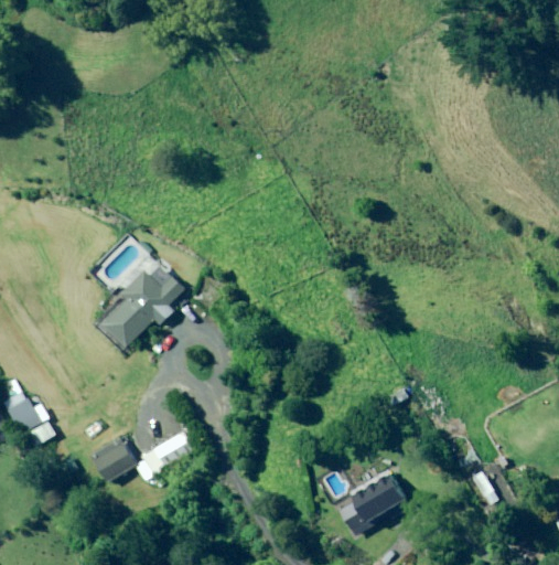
[(185,287),(173,275),(162,285),(146,268),(122,291),(129,298),(104,322),(127,345),(141,331),(147,326),(154,318),(159,323),(174,309),(171,306),(169,304),(185,287)]
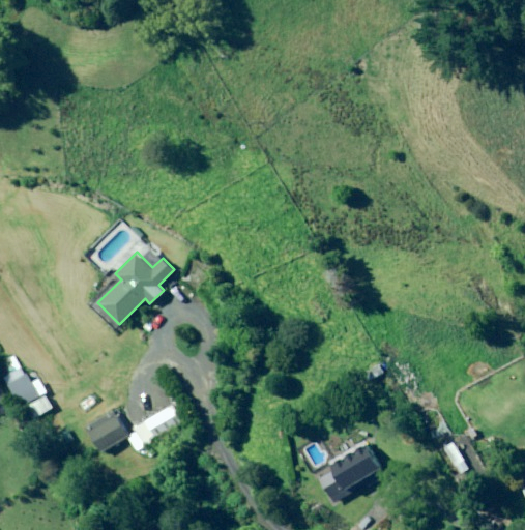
[(363,372),(368,380),(379,375),(374,366),(363,372)]
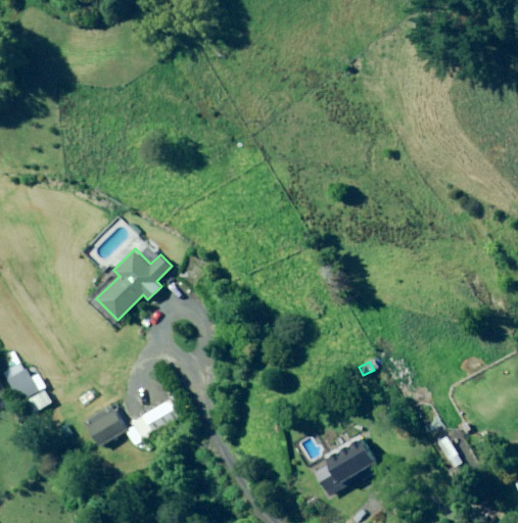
[(5,379),(17,401),(38,389),(26,368),(5,379)]
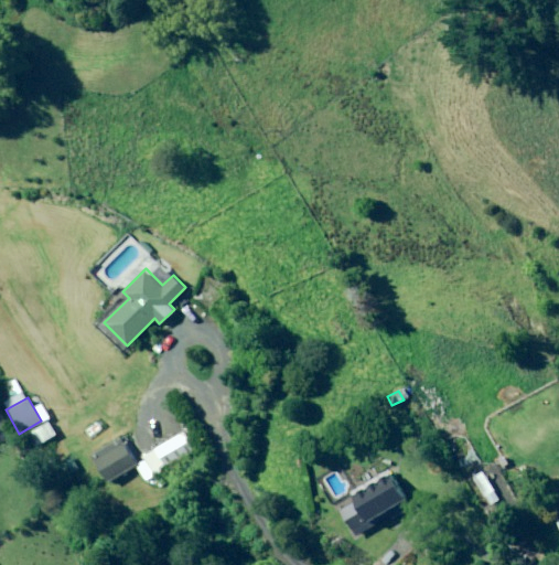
[(138,456),(148,472),(150,475),(192,449),(180,430),(138,456)]
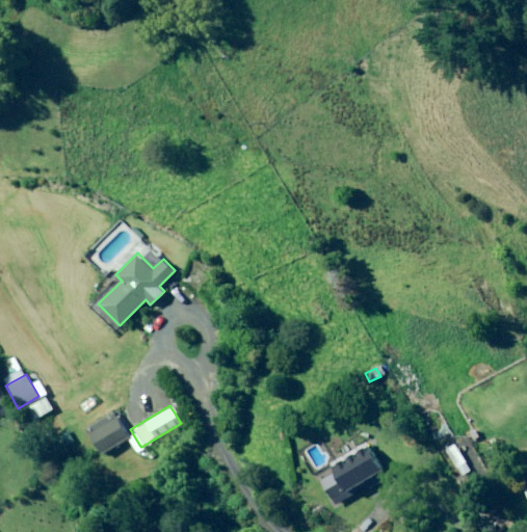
[(100,453),(125,437),(128,436),(112,410),(84,427),(100,453)]
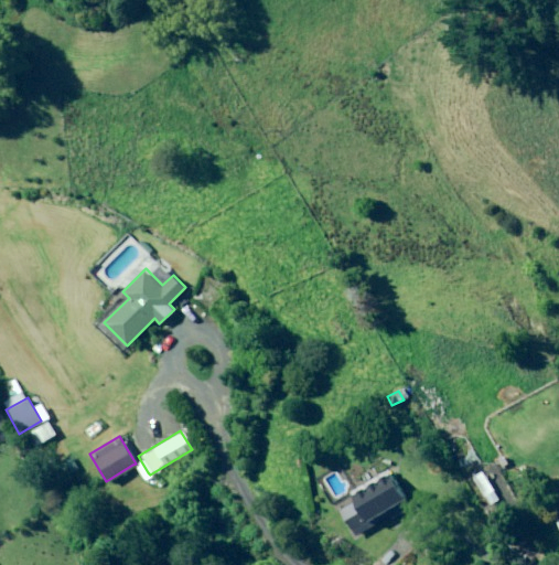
[(483,455),(474,440),(469,445),(476,459),(483,455)]
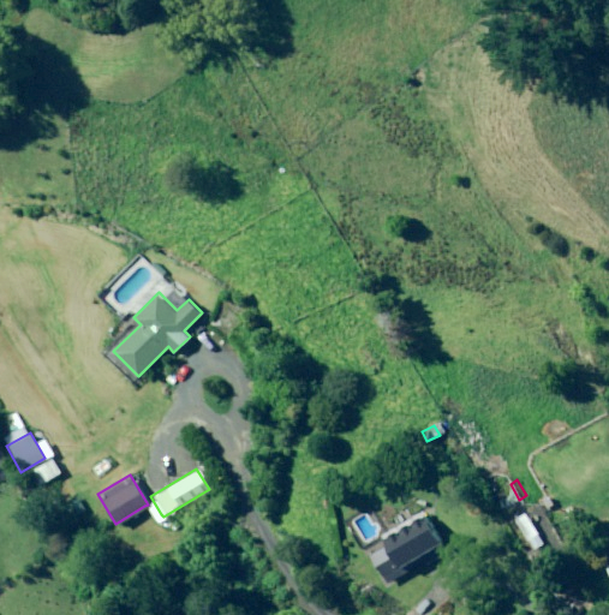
[(425,565),(448,551),(425,511),(407,520),(382,535),(387,545),(372,554),(388,581),(412,567),(423,561),(425,565)]
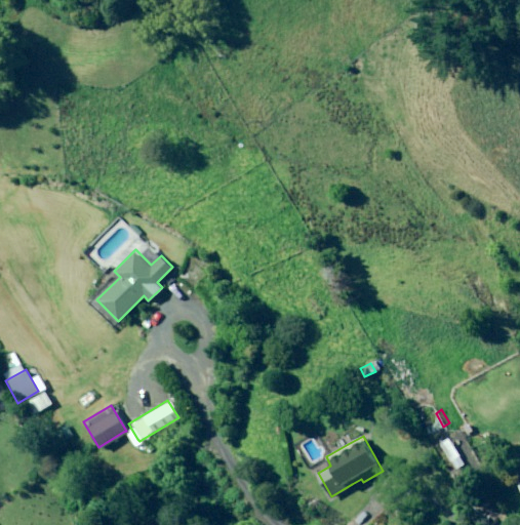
[(458,454),(448,438),(439,443),(454,468),(463,462),(457,455),(458,454)]
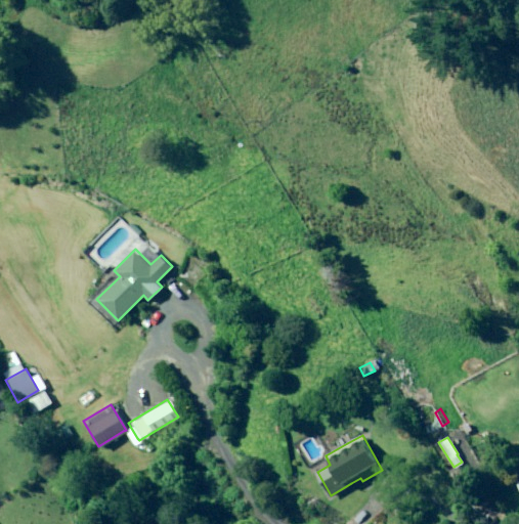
[(491,437),(477,444),(481,451),(494,444),(491,437)]
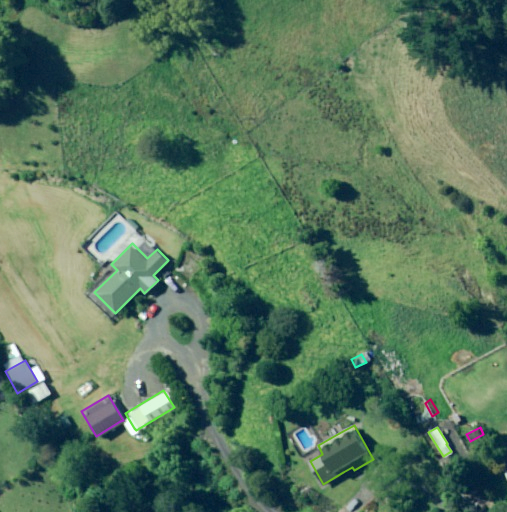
[(505,466),(503,463),(500,460),(497,463),(502,469),(505,466)]
